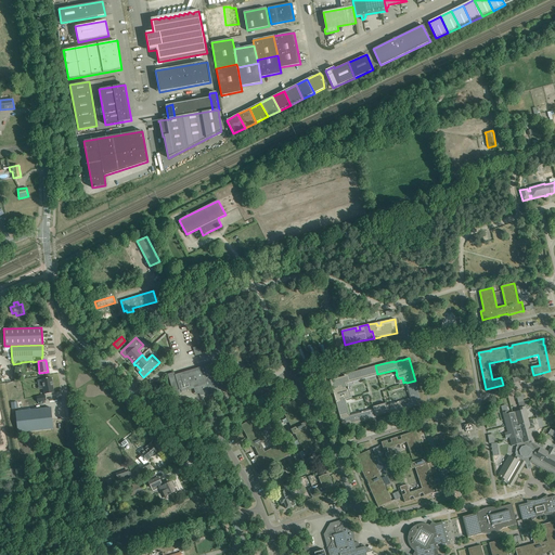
[(175,372),(168,374),(175,398),(180,397),(179,395),(182,394),(180,387),(192,384),(194,388),(197,387),(199,396),(218,391),(222,389),(215,363),(199,368),(175,375),(175,372)]
